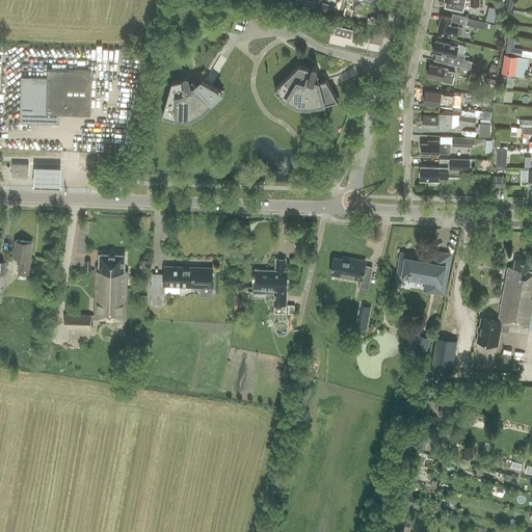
[(446,0),(445,7),(463,11),(466,0),(471,0),(471,5),(480,5),(479,0),(446,0)]
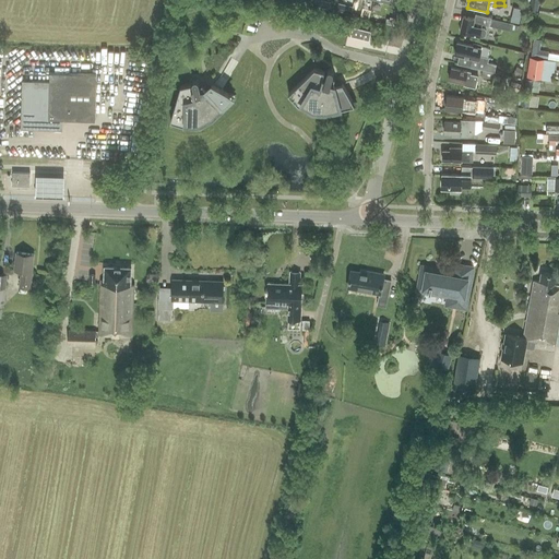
[(537,10),(539,0),(532,0),(531,9),(537,10)]
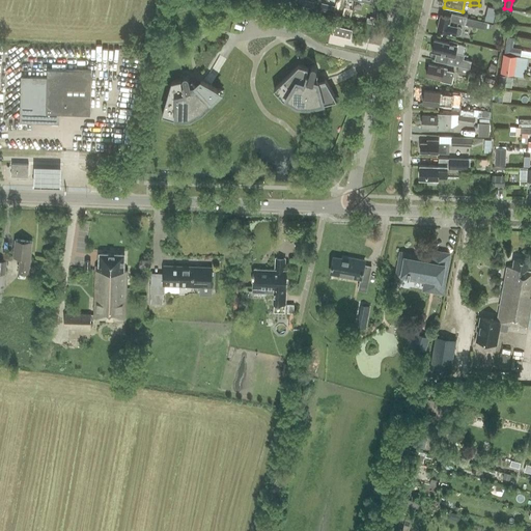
[(493,22),(495,15),(486,12),(484,20),(493,22)]
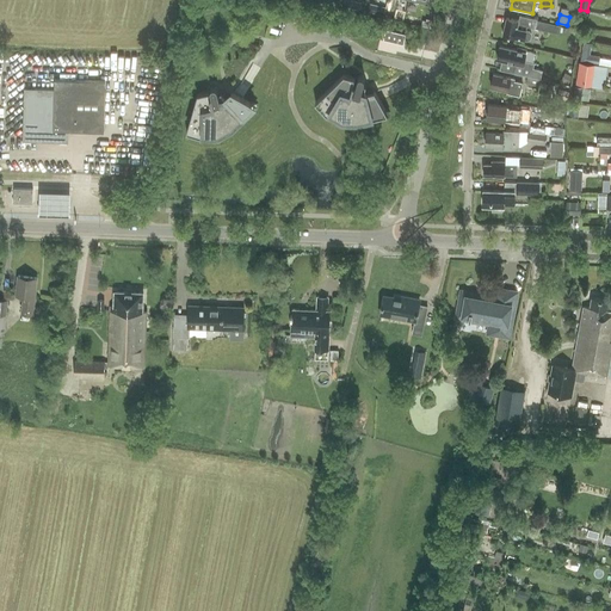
[(526,42),(530,38),(531,34),(530,31),(526,30),(528,24),(518,22),(519,20),(506,18),(503,35),(514,37),(514,38),(526,42)]
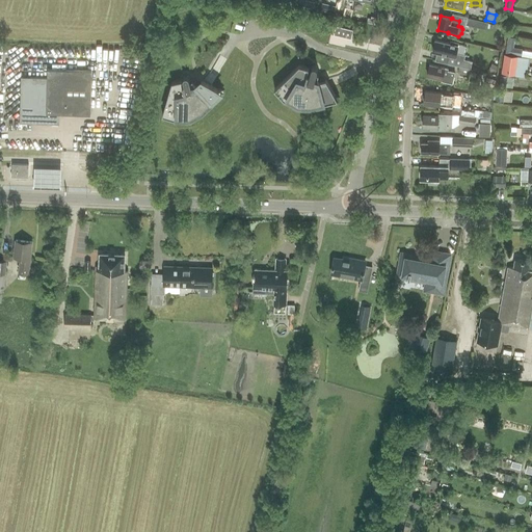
[(487,30),(488,23),(468,18),(466,25),(487,30)]
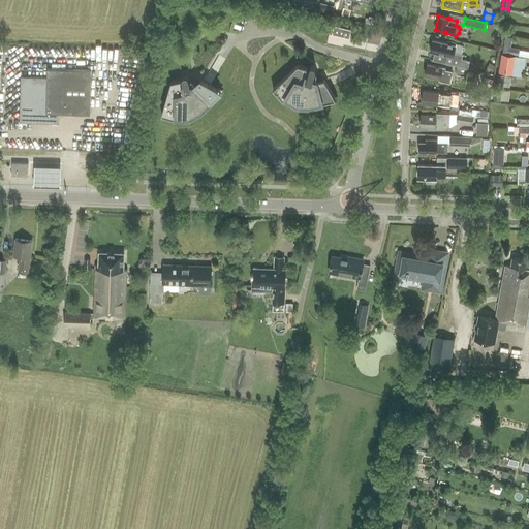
[(349,38),(351,29),(334,25),(333,34),(349,38)]
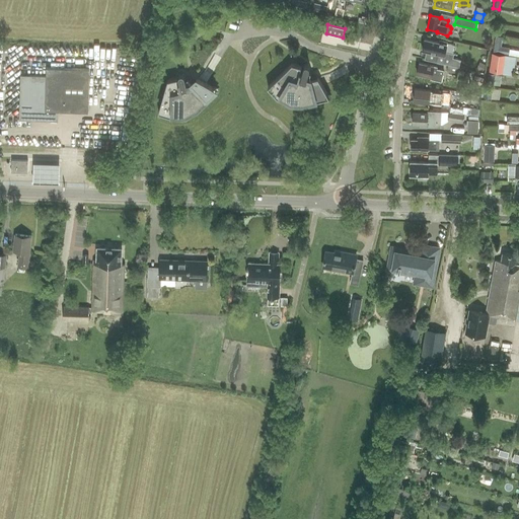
[(509,55),(510,48),(502,47),(503,36),(496,35),(494,52),(509,55)]
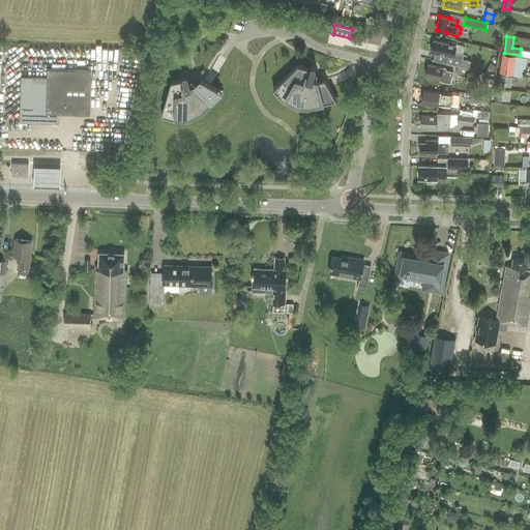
[(446,55),(445,63),(469,68),(471,61),(463,59),(464,55),(454,53),(458,42),(449,40),(449,43),(434,39),(432,51),(446,55)]
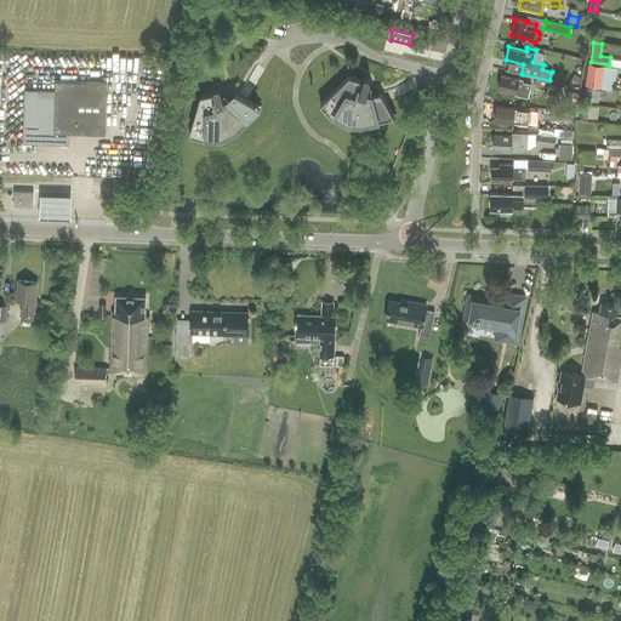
[(602,90),(605,66),(590,63),(587,87),(602,90)]
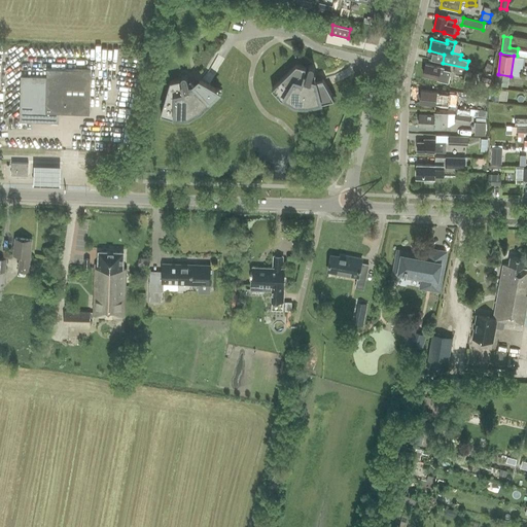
[(488,63),(485,69),(491,72),(494,66),(488,63)]
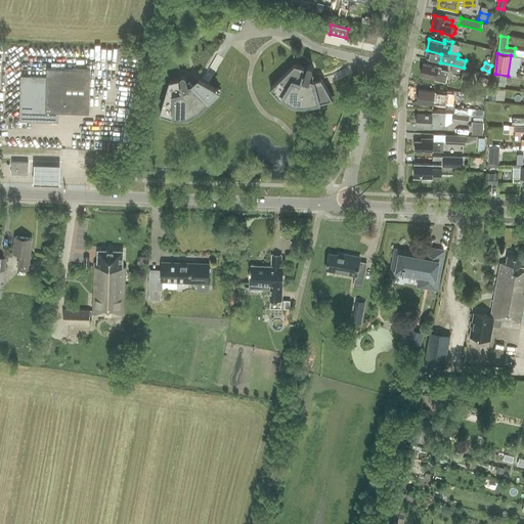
[(306,68),(302,66),(295,63),(270,87),(278,95),(282,99),(289,102),(295,104),(301,104),(307,104),(333,97),(321,77),(314,79),(313,75),(314,72),(312,71),(313,70),(314,68),(313,66),(312,64),(310,63),(307,66),(306,67),(306,68)]
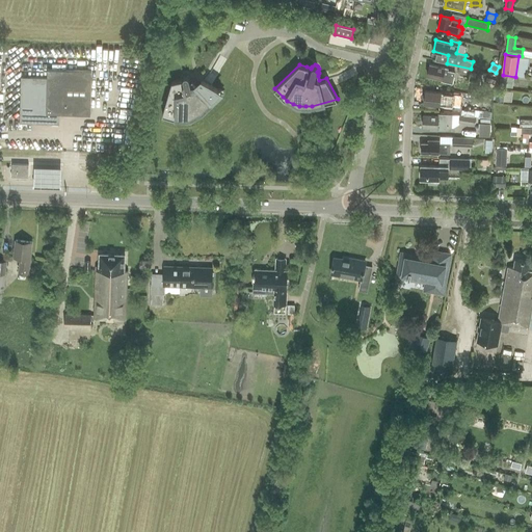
[(452,83),(455,73),(448,71),(448,69),(445,68),(430,64),(427,75),(442,79),(442,81),(452,83)]
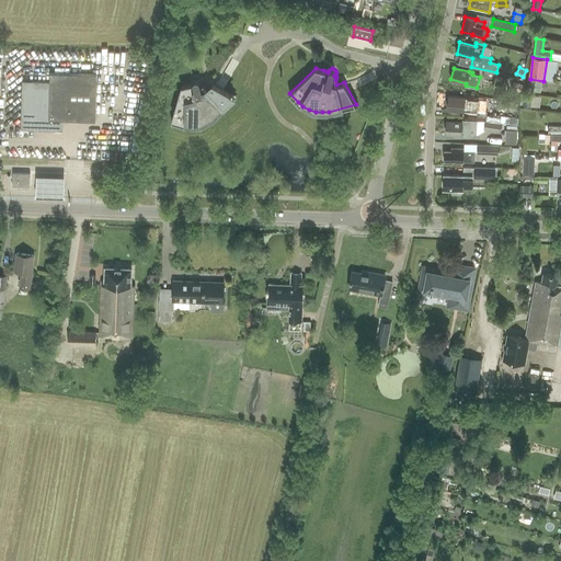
[(494,79),(495,73),(484,70),(483,76),(485,77),(484,79),(489,80),(490,78),(494,79)]
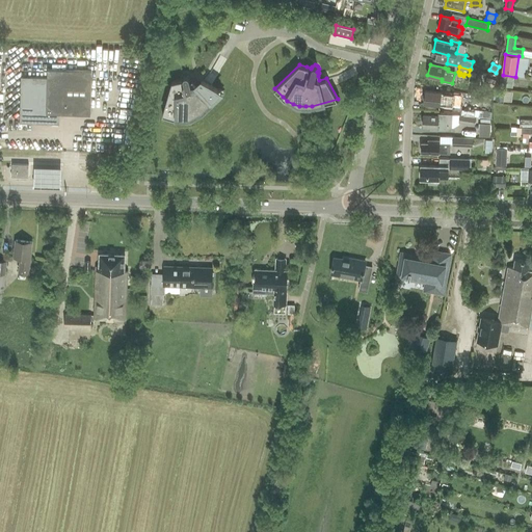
[(90,114),(92,71),(48,69),(48,78),(22,77),(20,121),(55,123),(56,113),(90,114)]
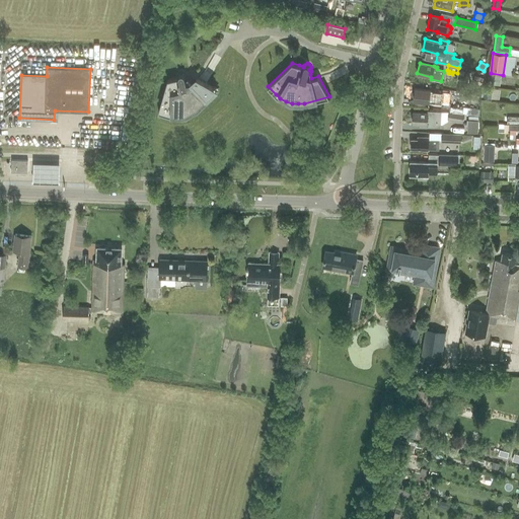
[(186,77),(186,74),(184,74),(184,73),(184,72),(183,72),(182,72),(181,72),(180,72),(179,72),(179,73),(179,74),(178,74),(178,75),(180,81),(178,82),(177,77),(168,80),(158,112),(167,115),(172,116),(178,116),(183,116),(190,114),(195,110),(203,103),(217,90),(206,83),(197,77),(192,82),(189,80),(189,77),(186,77)]
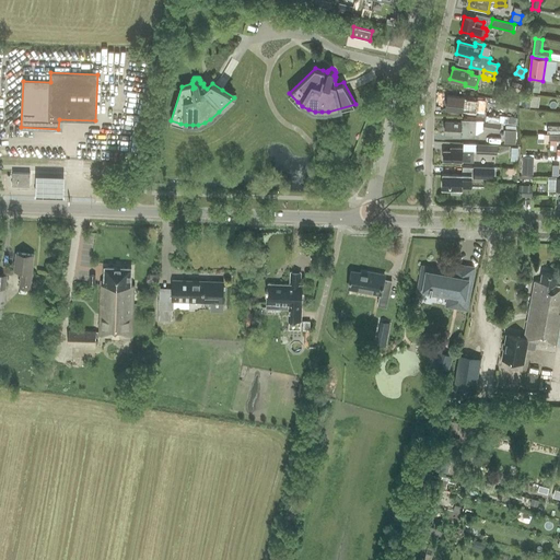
[(522,83),(512,81),(510,90),(520,92),(522,83)]
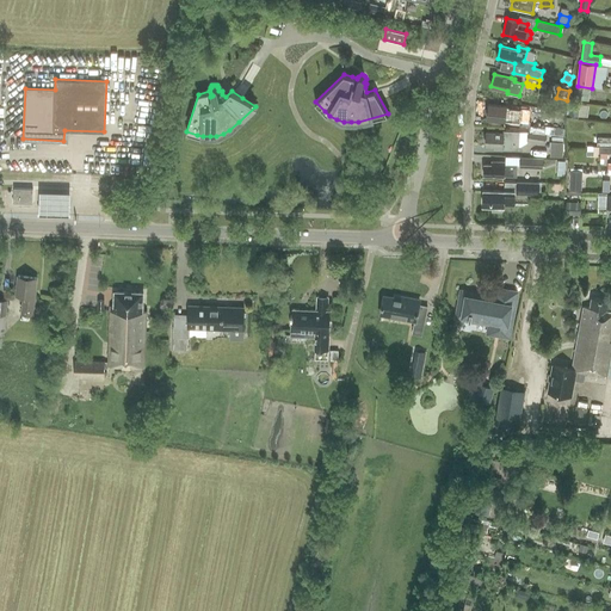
[(572,103),(569,115),(579,116),(580,104),(572,103)]
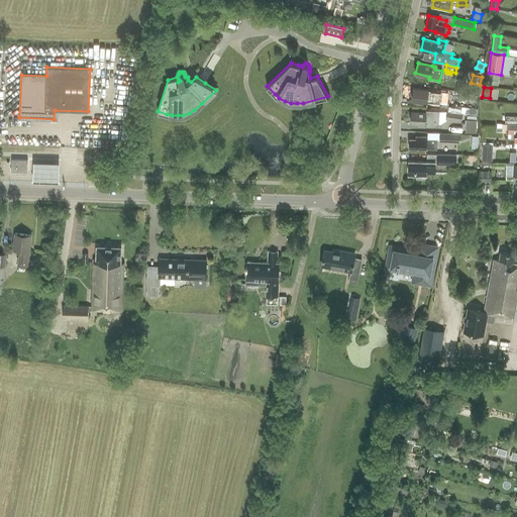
[(448,109),(449,102),(441,101),(441,92),(428,91),(429,90),(413,88),(412,100),(428,102),(427,108),(437,110),(437,108),(448,109)]
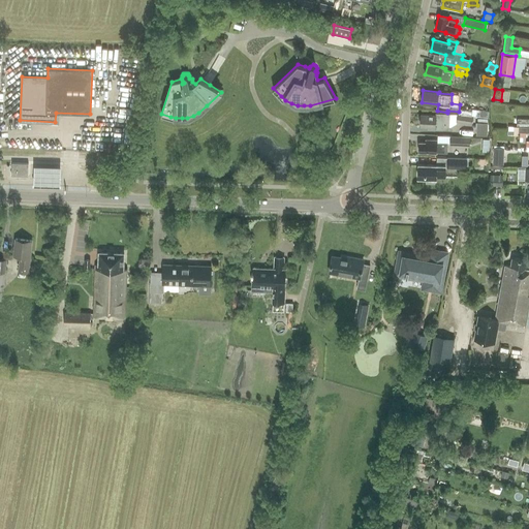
[(454,99),(462,100),(463,92),(455,91),(454,99)]
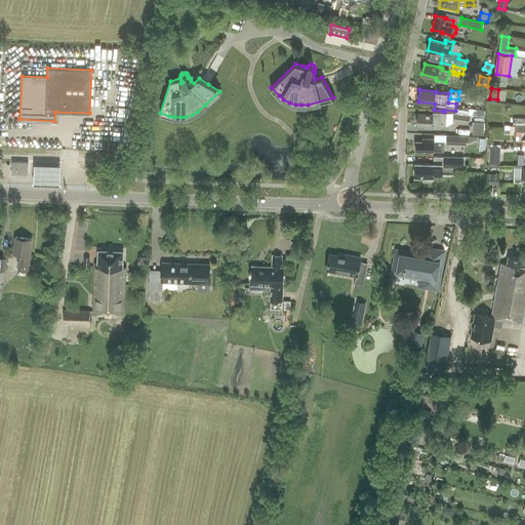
[(417,114),(417,125),(426,125),(425,127),(446,128),(447,113),(432,112),(432,114),(417,114)]
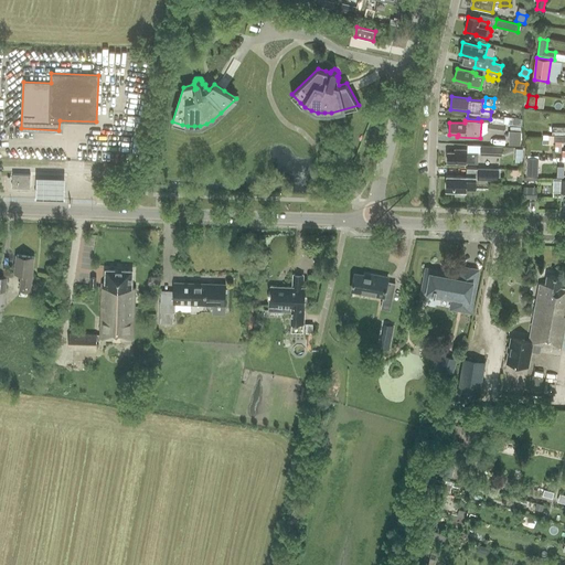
[(504,132),(505,125),(489,121),(488,130),(504,132)]
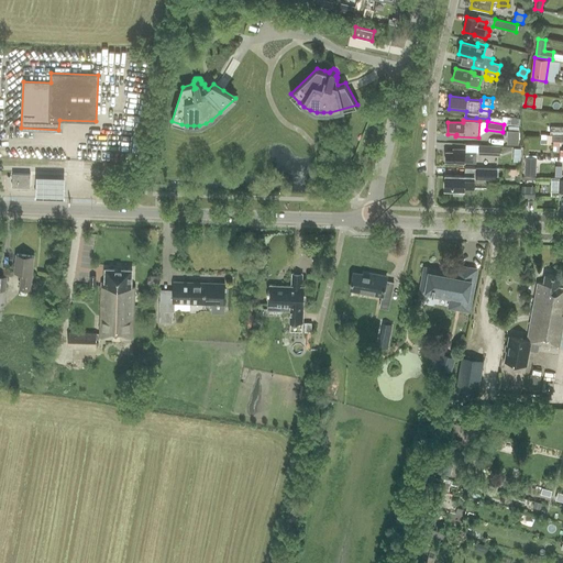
[(519,130),(508,130),(507,144),(519,144),(519,130)]
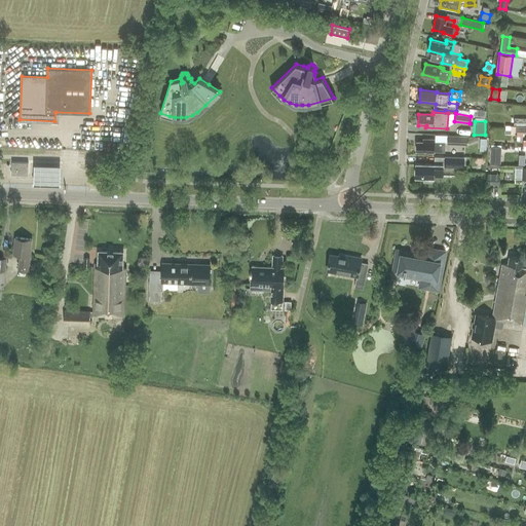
[(525,132),(525,125),(516,126),(516,132),(518,132),(517,141),(520,141),(521,137),(523,137),(523,132),(525,132)]
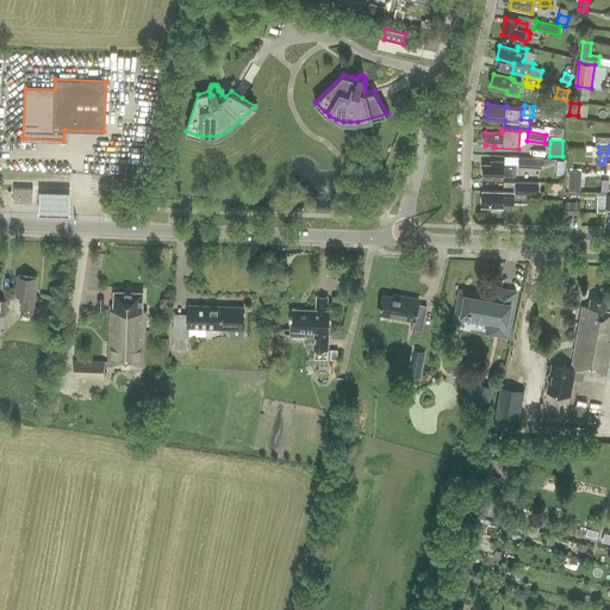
[(110,163),(113,168),(117,166),(120,170),(130,163),(123,153),(110,163)]
